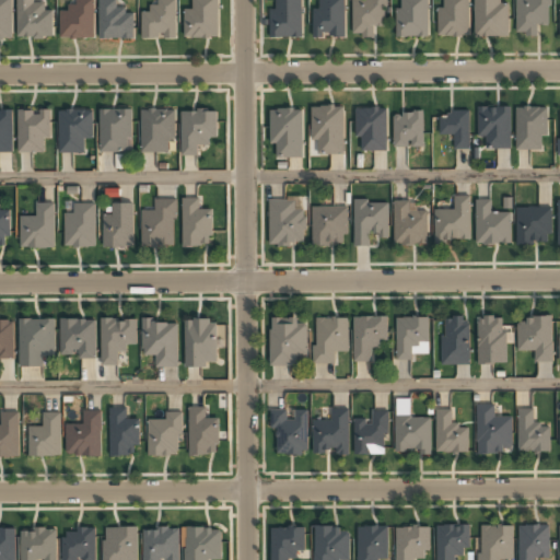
[(0,0),(0,39),(11,39),(11,0),(0,0)]
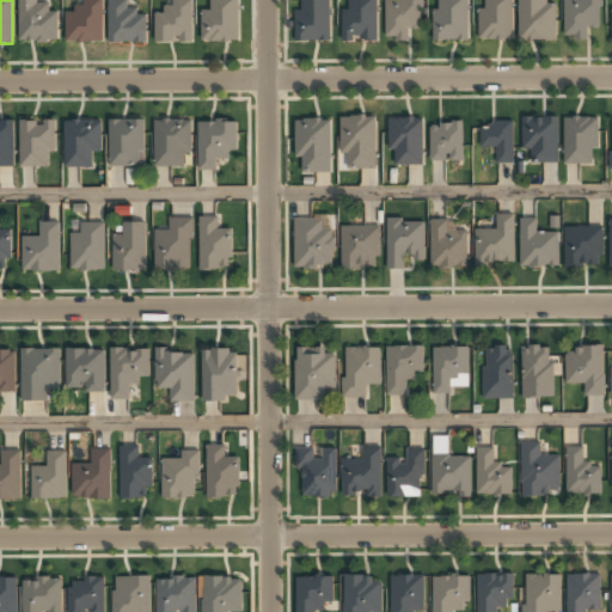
[(19,0),(19,43),(57,43),(57,8),(36,8),(36,0),(19,0)]
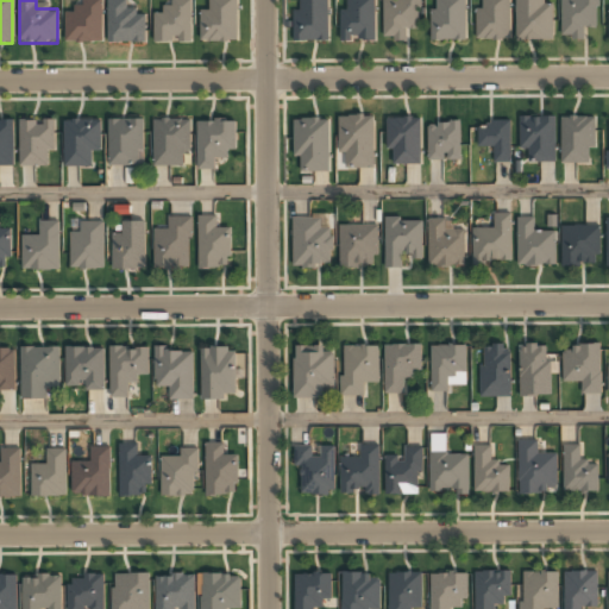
[(66,11),(66,43),(101,43),(101,0),(81,0),(81,11),(66,11)]
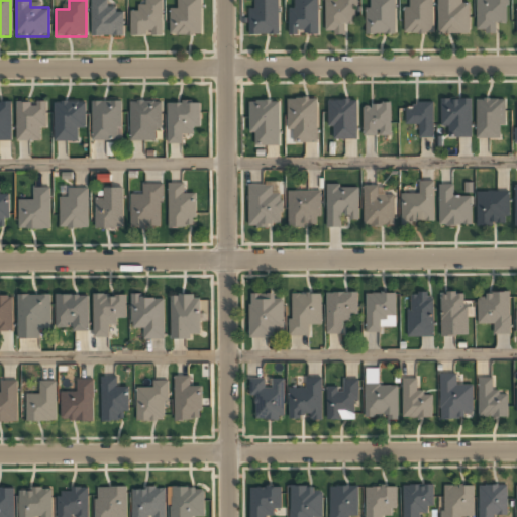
[(108,10),(108,0),(91,0),(91,36),(123,36),(123,10),(108,10)]
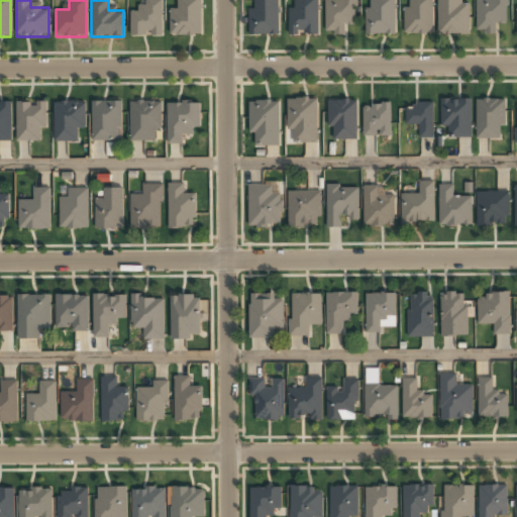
[(162,0),(141,0),(141,10),(130,10),(130,36),(162,36),(162,0)]
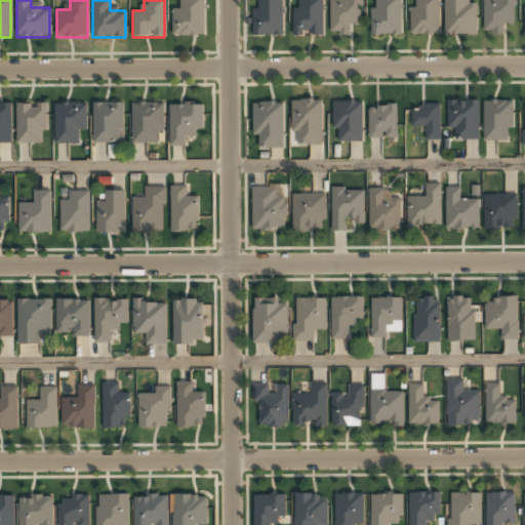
[(204,0),(180,0),(180,9),(172,9),(172,37),(204,37),(204,0)]
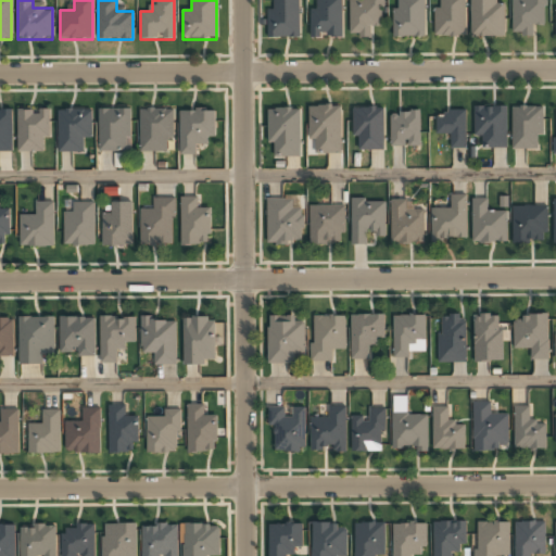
[(299,0),(268,0),(268,38),(299,38),(299,0)]
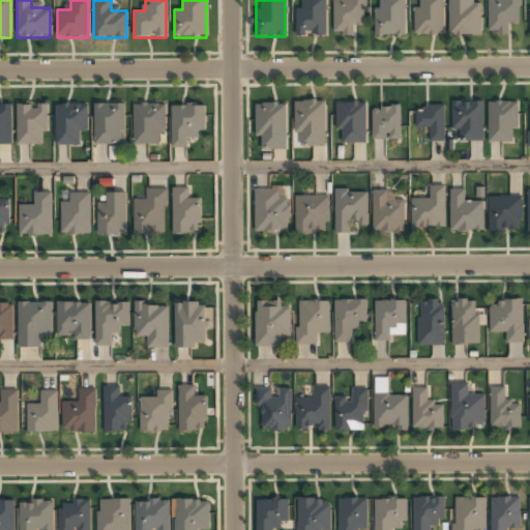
[(326,0),(301,0),(301,8),(295,8),(295,35),(326,35),(326,0)]
